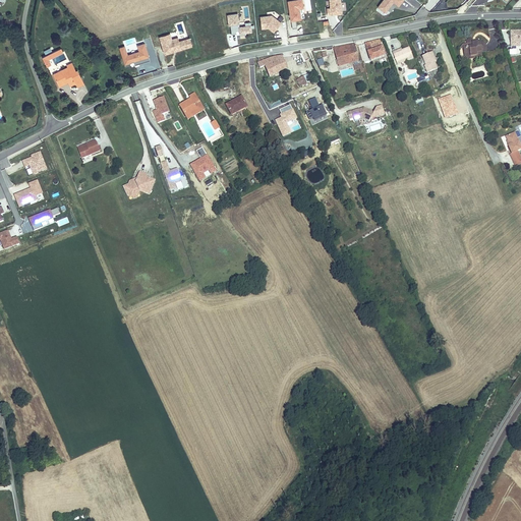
[(293,29),(297,27),(296,20),(301,19),(299,8),(303,8),(302,0),(297,0),(289,1),(293,29)]
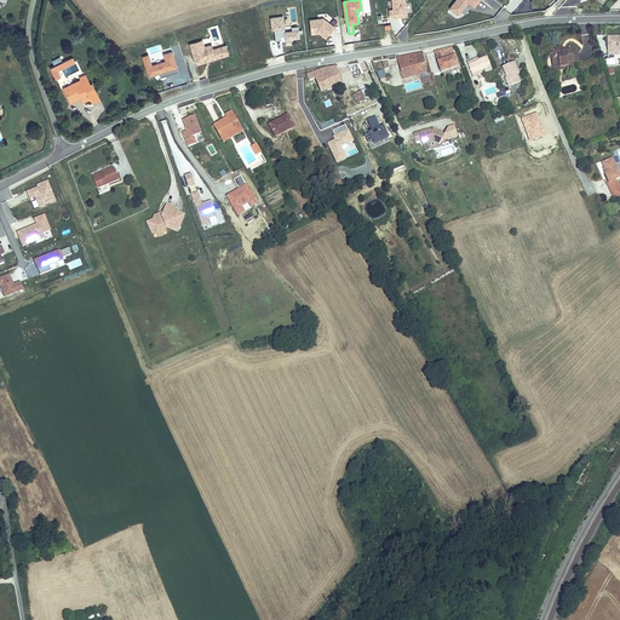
[(392,0),(394,10),(389,10),(390,18),(400,17),(400,16),(402,16),(402,17),(407,16),(405,0),(392,0)]
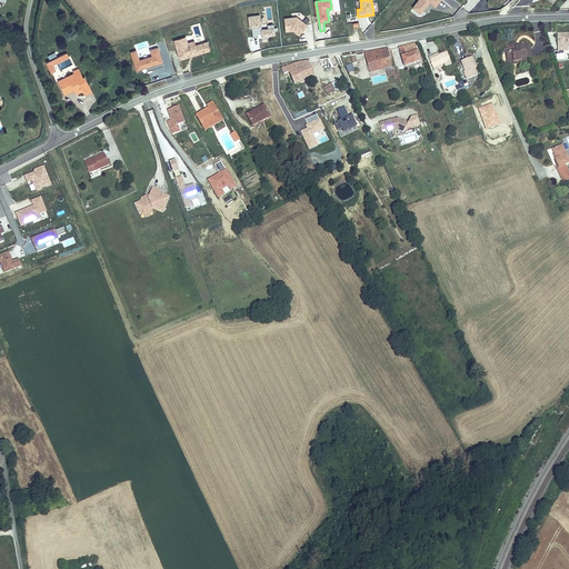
[(419,0),(413,8),(421,13),(423,10),(430,2),(433,5),(435,6),(439,0),(419,0)]
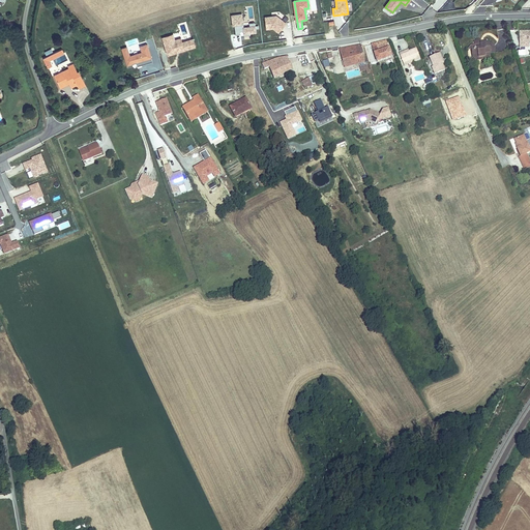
[(398,12),(404,4),(401,2),(394,9),(398,12)]
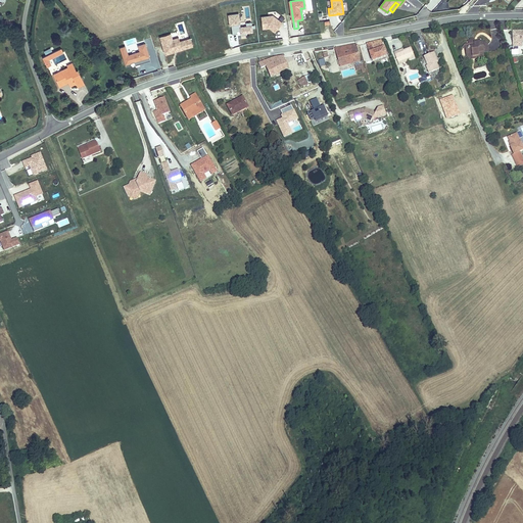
[(240,24),(239,13),(229,15),(230,26),(232,26),(233,35),(238,34),(237,31),(237,30),(241,30),(241,31),(241,35),(247,35),(247,33),(252,32),(251,22),(246,22),(246,26),(240,27),(240,24)]
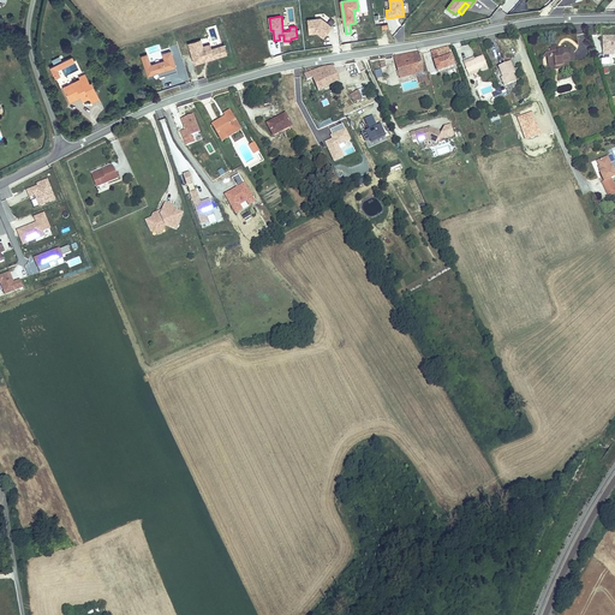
[(308,21),(309,34),(317,33),(324,39),(333,28),(322,18),(308,21)]
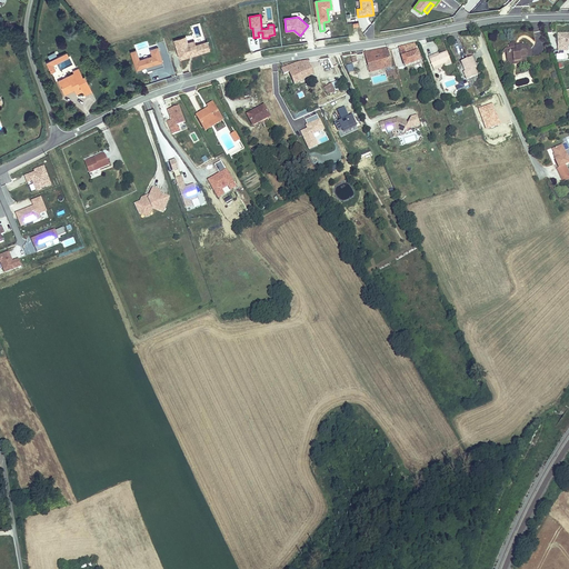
[(568,35),(558,36),(559,51),(568,51),(568,46),(568,35)]
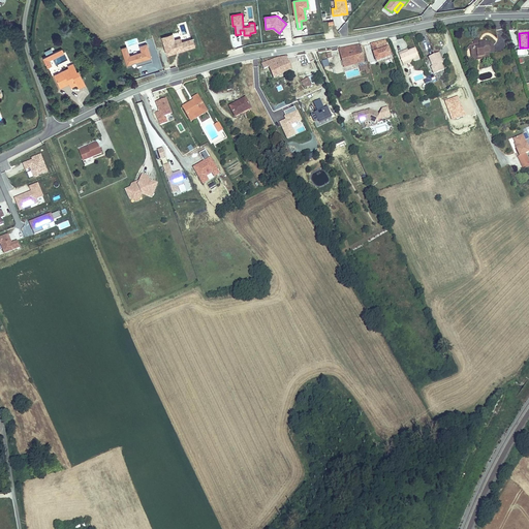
[(241,34),(231,35),(232,48),(242,47),(241,34)]
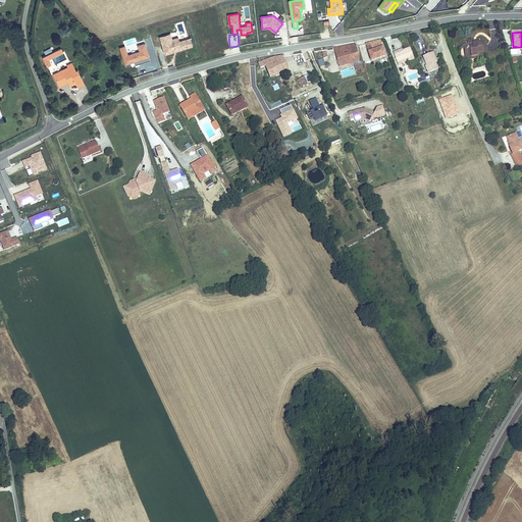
[(176,51),(193,46),(191,38),(179,41),(178,37),(172,39),(167,41),(165,35),(160,37),(162,45),(166,44),(169,53),(174,52),(173,50),(176,50),(176,51)]
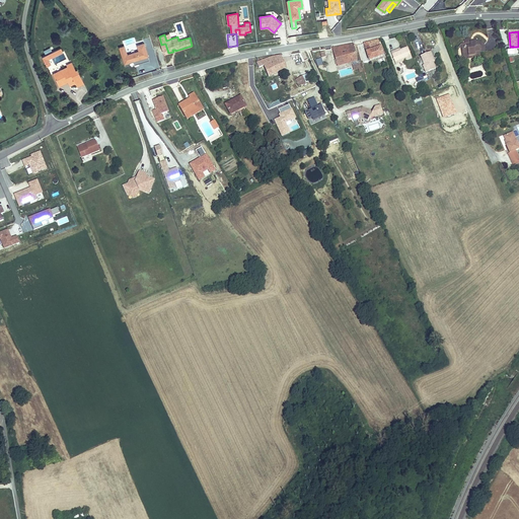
[(476,42),(465,44),(466,48),(461,49),(462,54),(469,53),(469,59),(474,58),(474,55),(479,54),(478,53),(485,52),(483,43),(478,44),(476,42)]
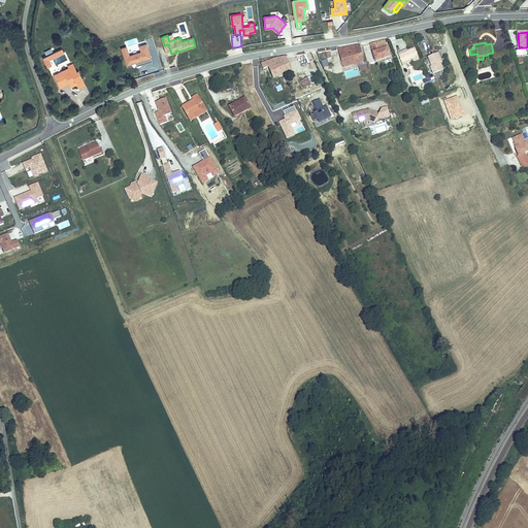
[(153,61),(146,43),(140,45),(141,52),(130,56),(127,46),(122,48),(128,67),(133,65),(132,64),(136,62),(137,66),(141,65),(153,61)]
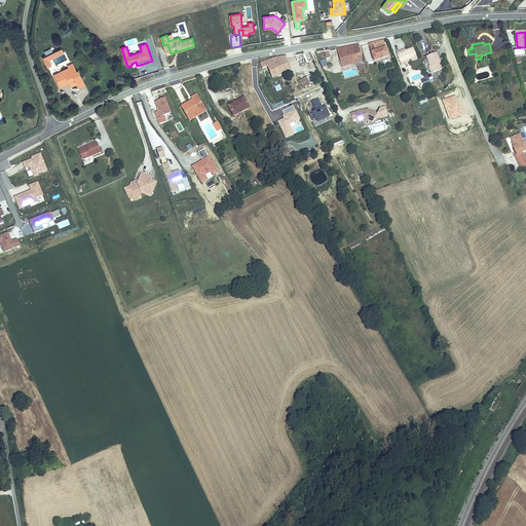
[(369,49),(370,51),(374,64),(388,59),(383,44),(369,49)]
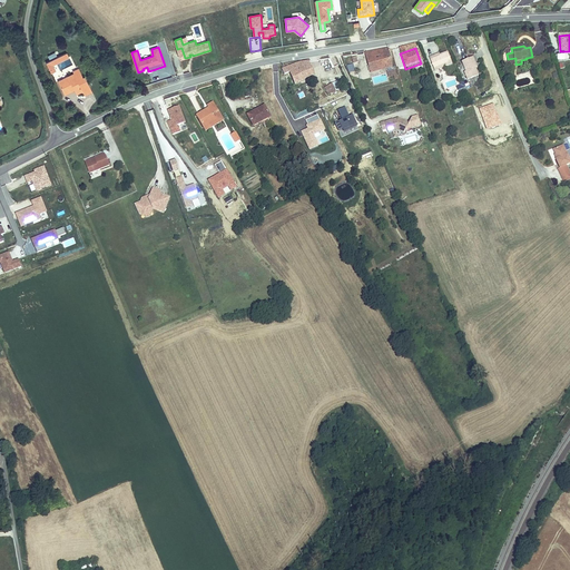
[(387,49),(364,52),(367,62),(376,60),(380,71),(393,67),(387,49)]
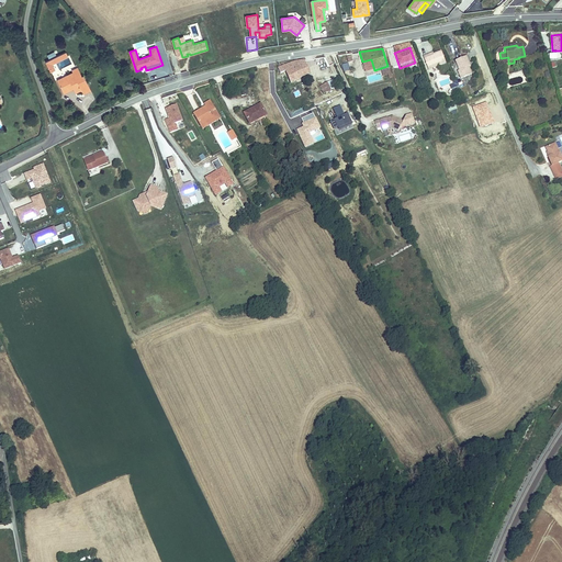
[(68,56),(66,52),(46,63),(51,72),(55,70),(53,65),(68,56)]
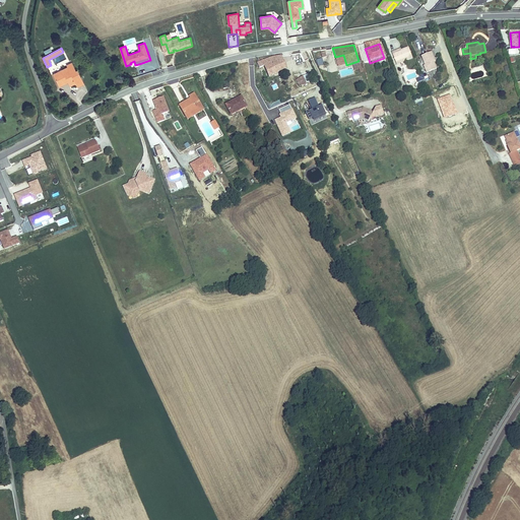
[(401,49),(392,53),(396,64),(412,58),(408,48),(402,50),(401,49)]
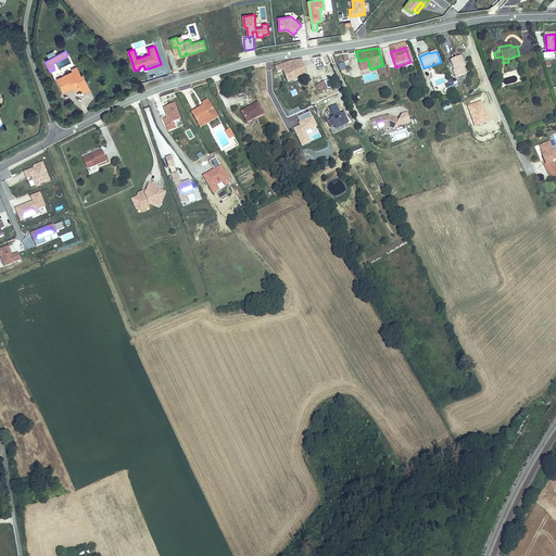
[(462,57),(452,61),(455,70),(454,71),(457,78),(467,74),(464,66),(465,65),(462,57)]
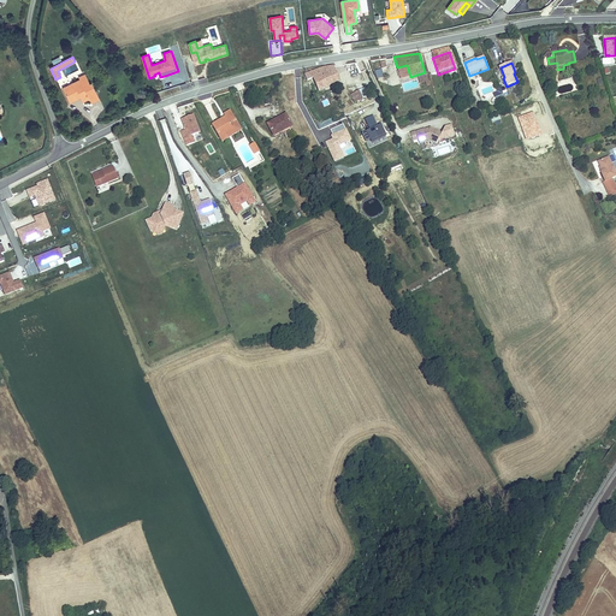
[(407,65),(397,67),(401,80),(410,77),(407,65)]
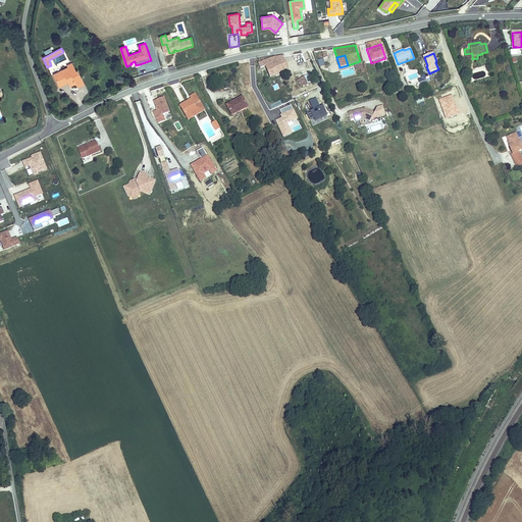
[(274,58),(260,66),(263,73),(267,72),(270,79),(288,71),(282,57),(274,58)]
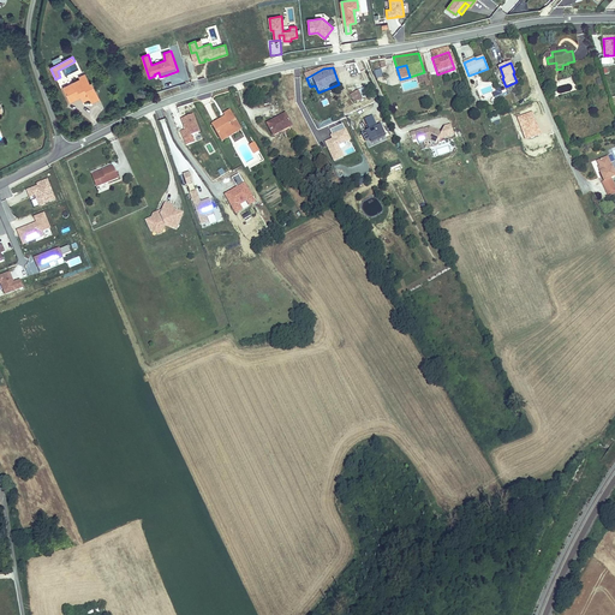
[(81,78),(63,88),(69,99),(79,93),(82,97),(83,101),(90,99),(81,78)]
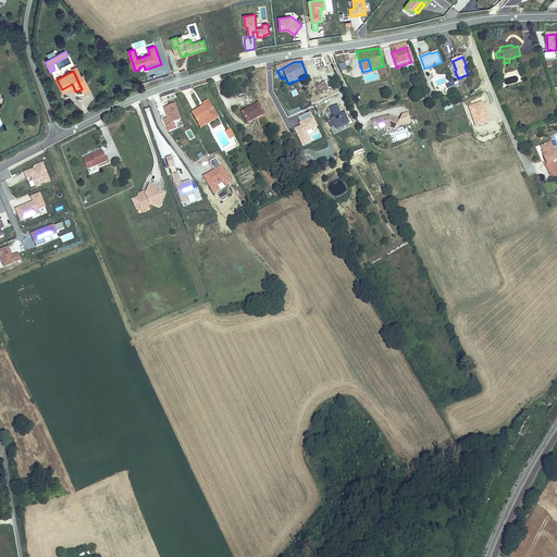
[(317,84),(320,91),(332,87),(329,79),(317,84)]
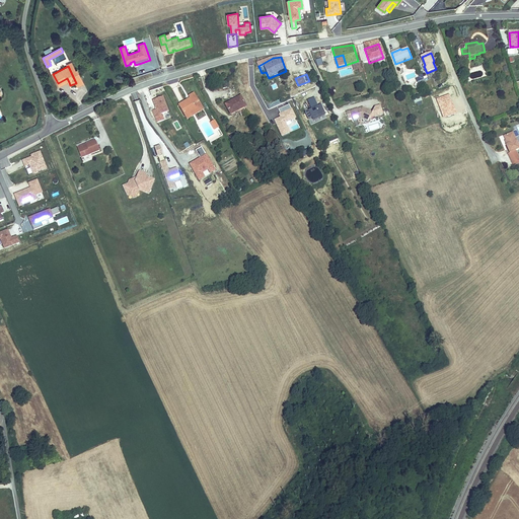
[(423,75),(415,77),(419,86),(426,84),(423,75)]
